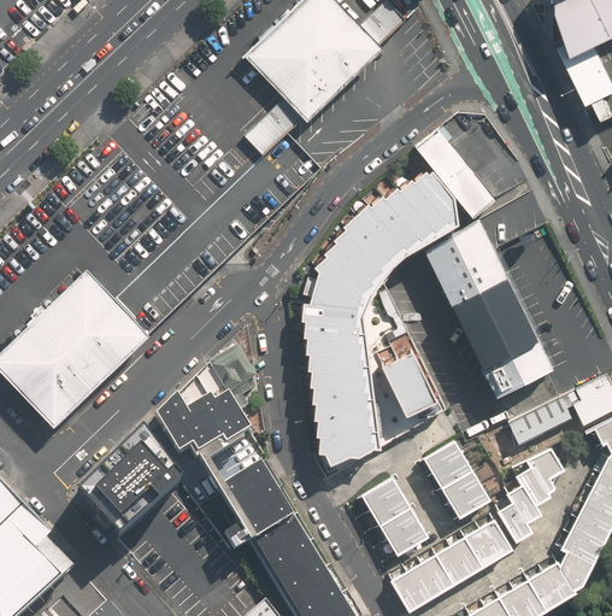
[(388,0),(366,22),(345,0),(305,0),(249,53),(286,91),(246,128),(271,154),(418,13),(405,0),(388,0)]
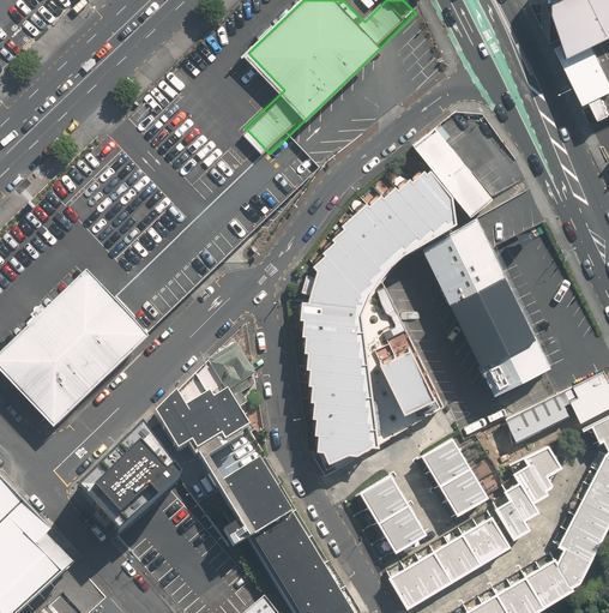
[(547,0),(548,7),(562,52),(597,119),(608,113),(608,0),(547,0)]
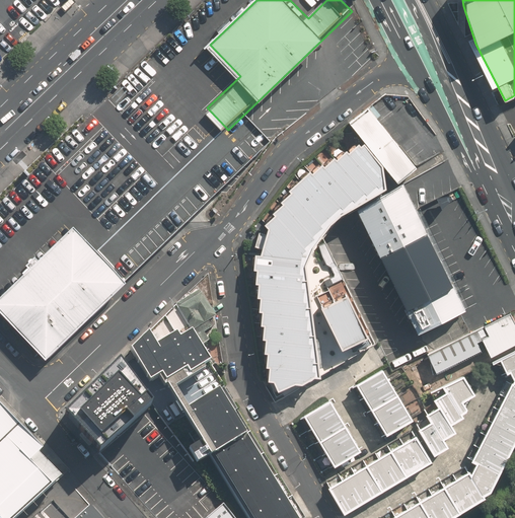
[(373,105),(349,128),(393,188),(420,167),(373,105)]
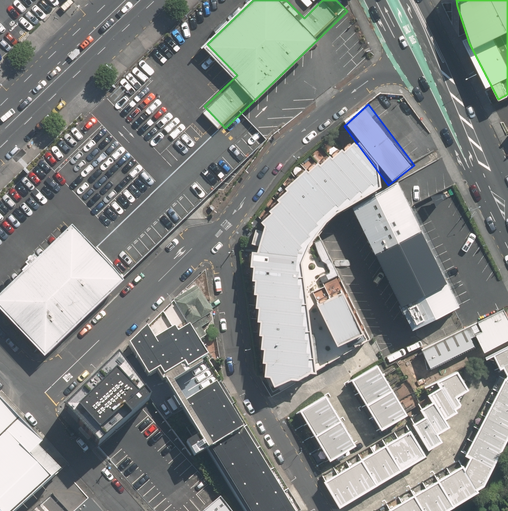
[(356,144),(354,141),(316,162),(285,186),(284,189),(265,211),(261,224),(257,247),(250,248),(251,263),(255,290),(258,319),(261,345),(266,366),(273,371),(277,382),(319,372),(304,259),(315,235),(336,211),(376,190),(373,166),(356,144)]
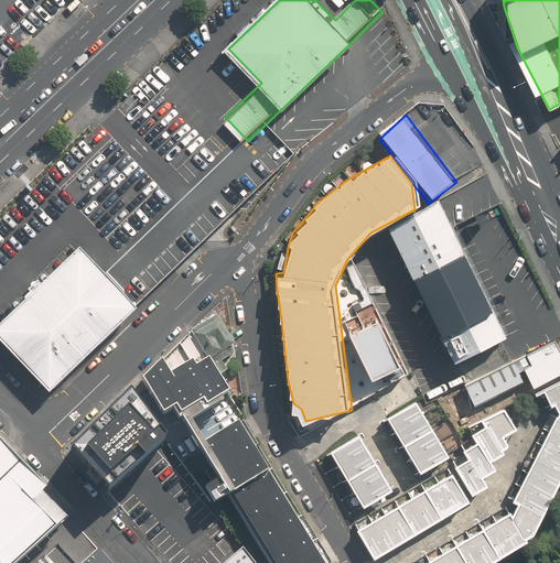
[(503,340),(505,340),(438,203),(383,229),(450,367),(503,340)]
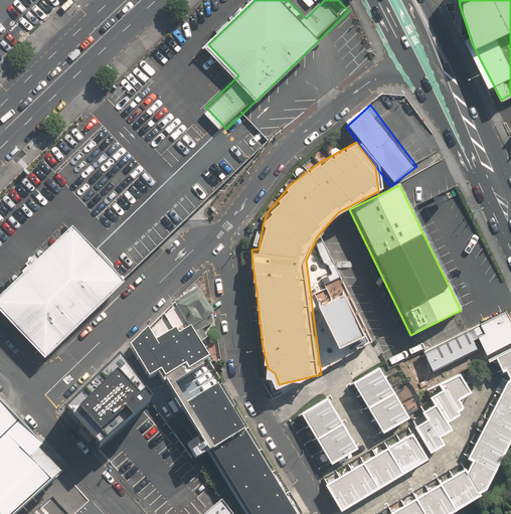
[(73,229),(0,296),(0,309),(44,357),(124,284),(73,229)]
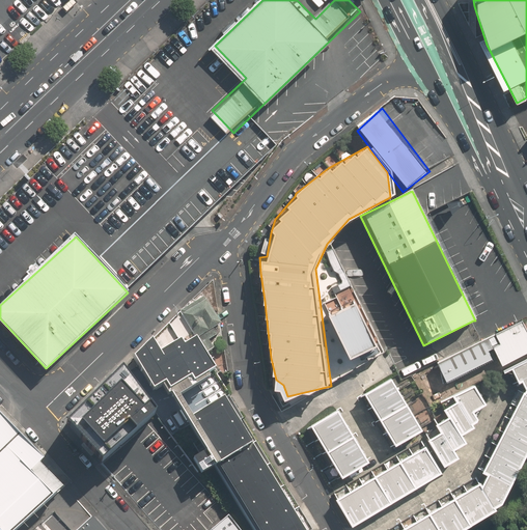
[(371,346),(351,298),(325,309),(344,358),(371,346)]
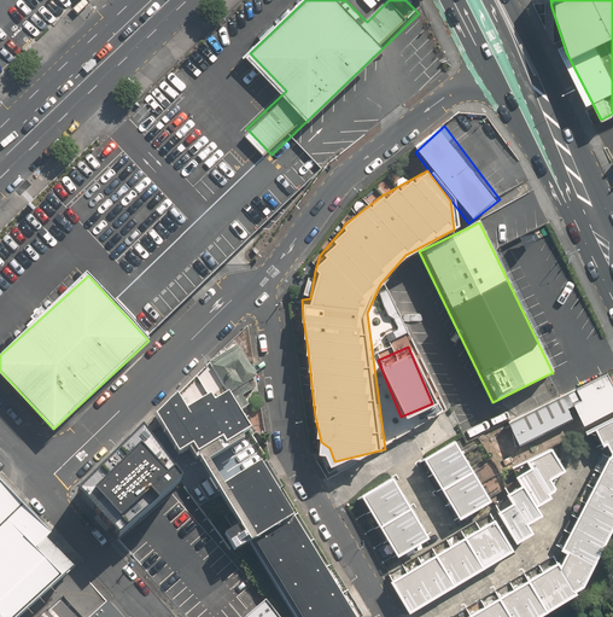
[(231,394),(258,378),(241,350),(214,366),(231,394)]
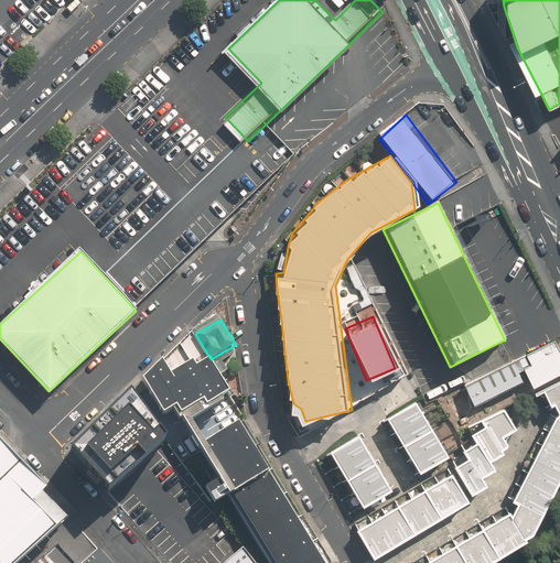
[(534,390),(559,375),(559,346),(557,340),(513,361),(465,386),(475,407),(525,382),(520,375),(520,374),(525,370),(532,388),(534,390)]
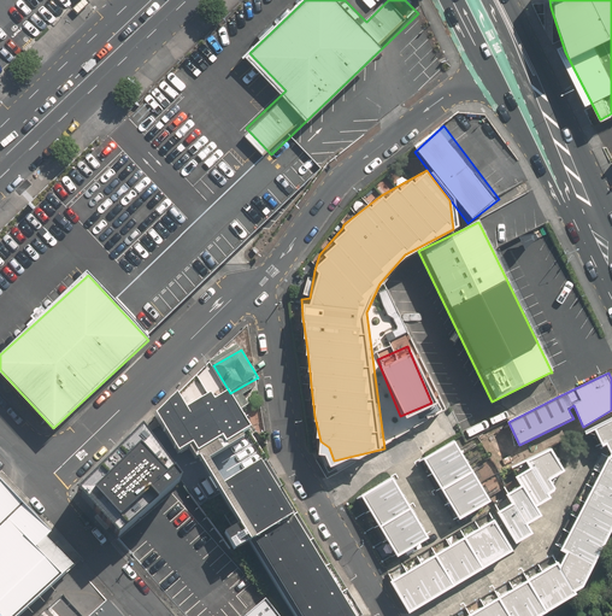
[(247,546),(288,615),(353,615),(230,396),(217,403),(213,396),(189,410),(181,397),(151,426),(171,461),(184,452),(240,551),(247,546)]
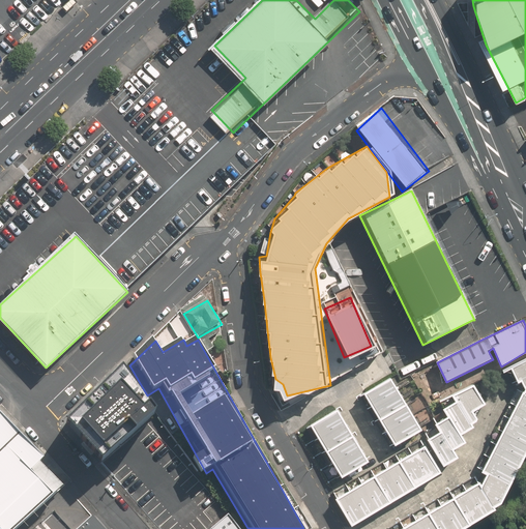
[(386,528),(462,528),(492,511),(491,508),(497,504),(525,450),(525,360),(508,370),(516,384),(520,382),(523,390),(521,393),(480,465),(495,470),(490,482),(486,478),(485,480),(479,474),(442,497),(386,528)]
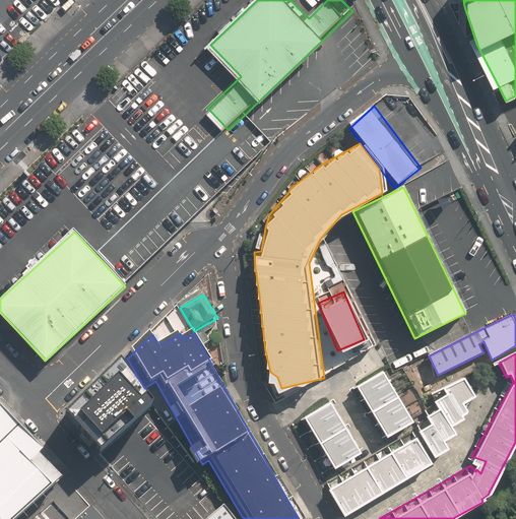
[(76,410),(107,453),(157,413),(121,366),(76,410)]
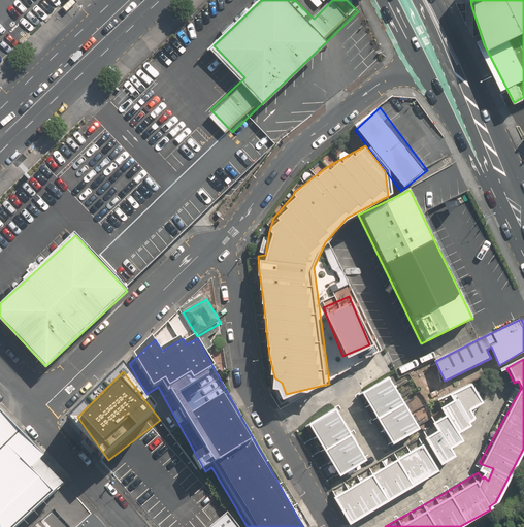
[(426,425),(395,373),(368,389),(399,440),(426,425)]
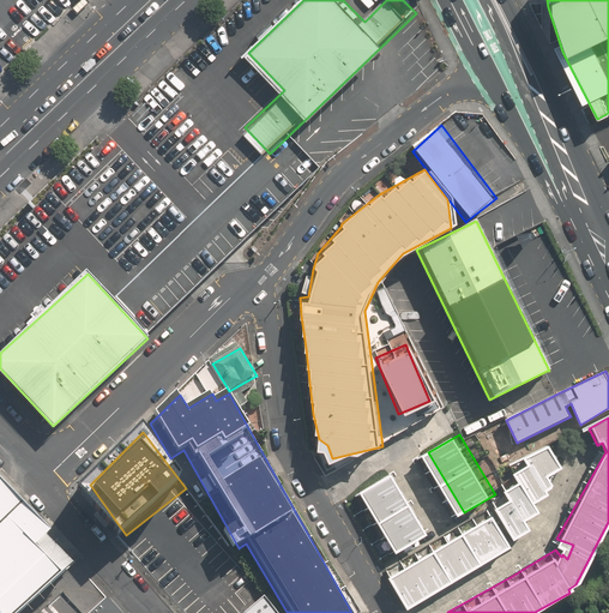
[(494,510),(513,541),(530,532),(524,522),(538,514),(532,504),(548,496),(546,492),(552,488),(553,486),(548,478),(562,469),(561,468),(566,464),(552,445),(523,460),(526,467),(512,474),(517,484),(502,492),(508,502),(494,510)]
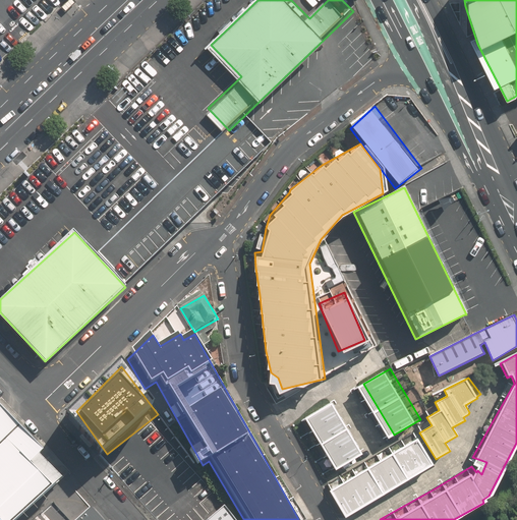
[(0,519),(23,519),(65,482),(63,479),(67,476),(46,455),(51,450),(0,398),(0,519)]
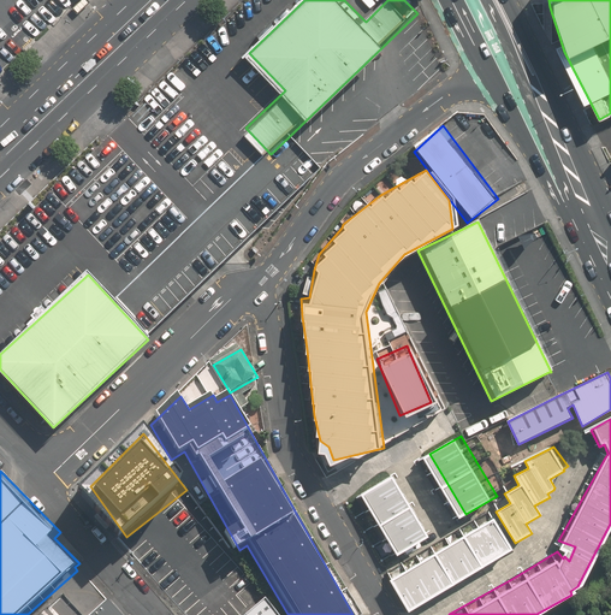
[(398,472),(367,490),(403,550),(433,532),(398,472)]
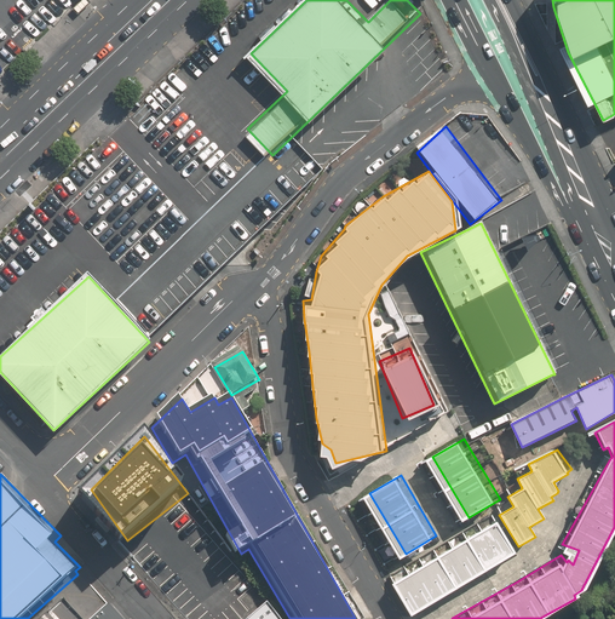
[(515,554),(495,522),(391,584),(411,615),(515,554)]
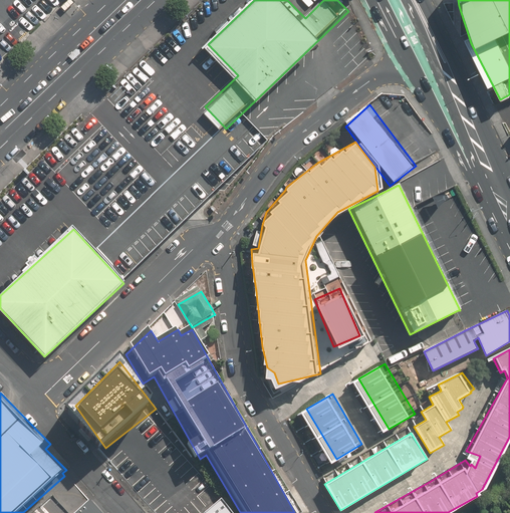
[(71,512),(56,495),(34,512),(71,512)]
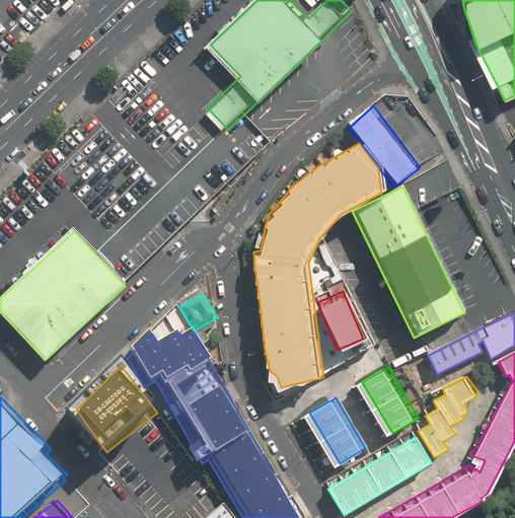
[(231,517),(224,508),(210,517),(231,517)]
